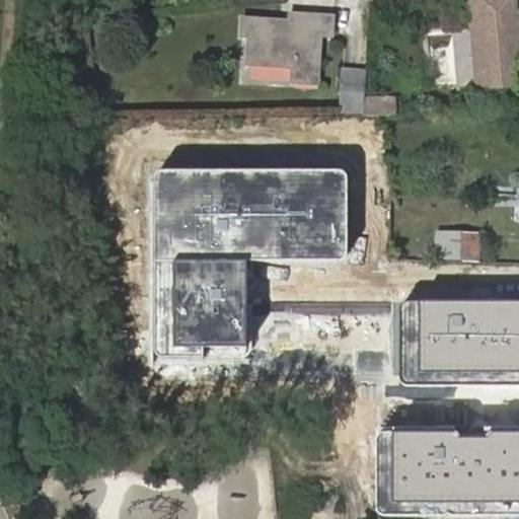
[(478,0),(468,0),(476,89),(518,85),(518,67),(485,71),(478,0)]
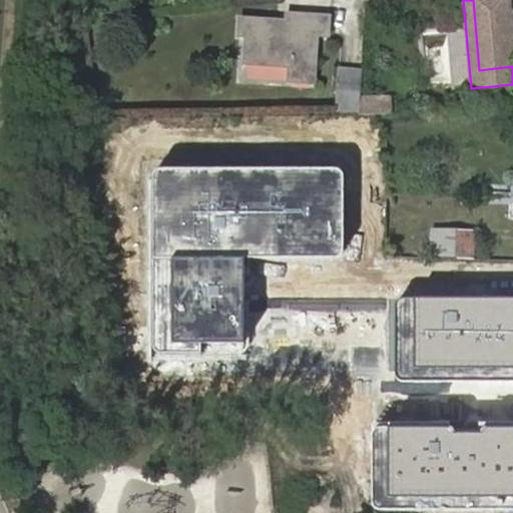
[(512,49),(509,0),(473,0),(479,70),(512,66),(512,49)]
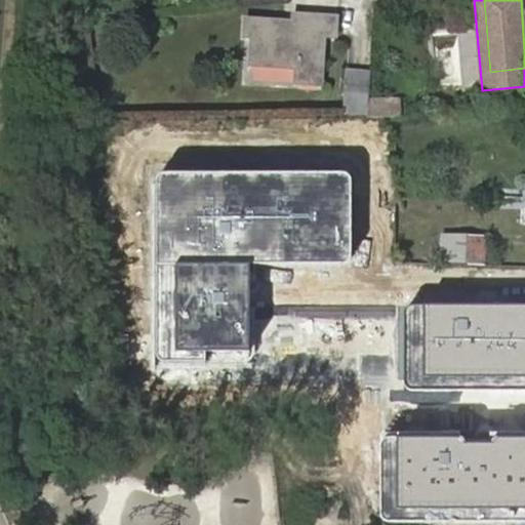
[(291,21),(246,17),(245,35),(252,36),(250,63),(295,67),(295,82),(319,84),(323,37),(335,38),(337,16),(292,13),(291,21)]
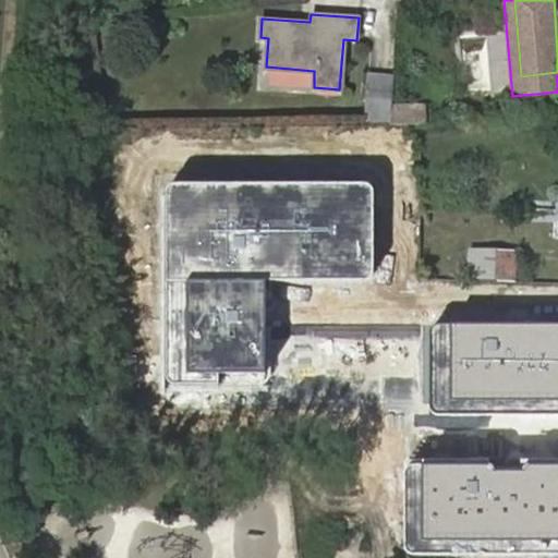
[(389,106),(392,75),(370,73),(365,118),(388,121),(389,106)]
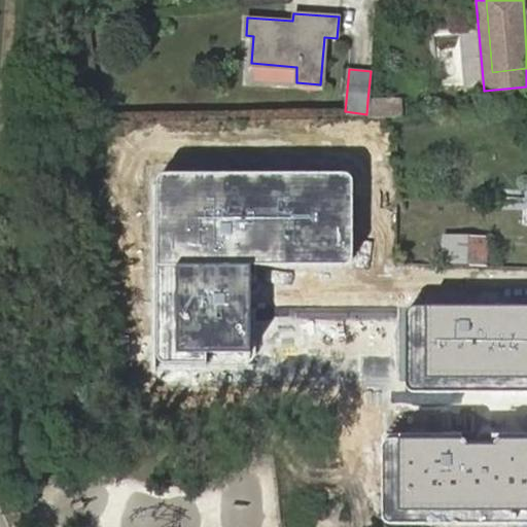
[(398,115),(399,100),(367,100),(366,114),(366,116),(398,115)]
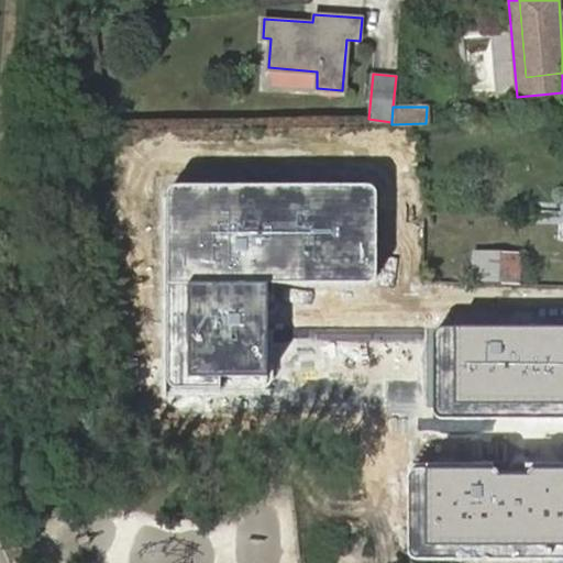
[(172,190),(168,195),(167,203),(165,376),(168,384),(173,387),(220,389),(221,377),(269,377),(267,286),(371,284),(375,279),(377,271),(376,196),(374,189),(370,187),(177,186),(172,190)]
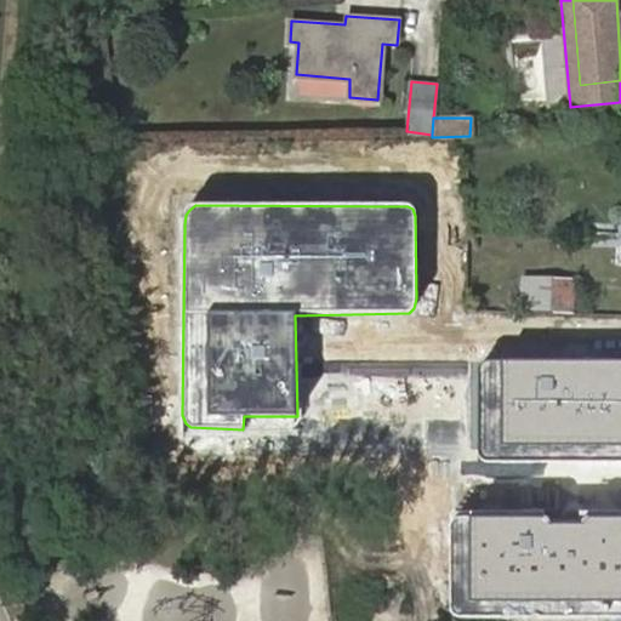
[(576,311),(577,277),(522,277),(520,309),(576,311)]
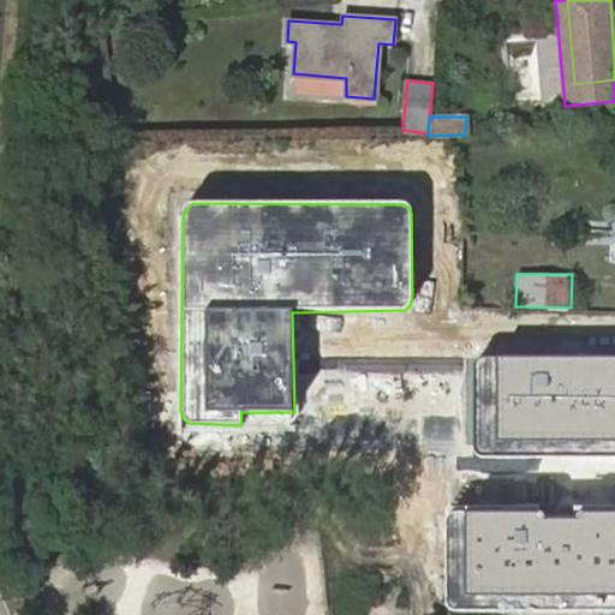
[(478,363),(475,368),(476,446),(477,453),(481,458),(614,457),(614,358),(485,358),(478,363)]
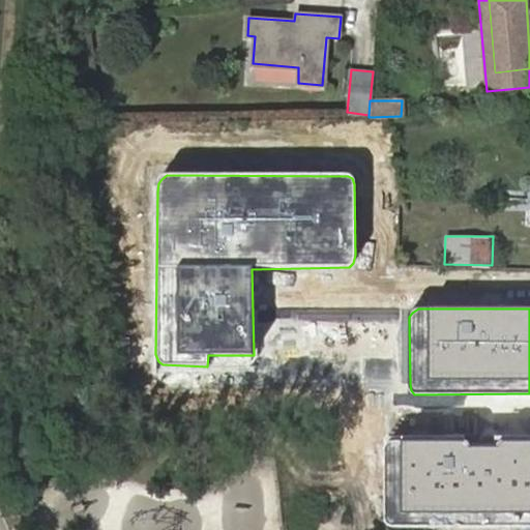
[(387,444),(384,449),(385,516),(386,522),(389,526),(526,525),(529,522),(529,442),(522,441),(393,440),(387,444)]
